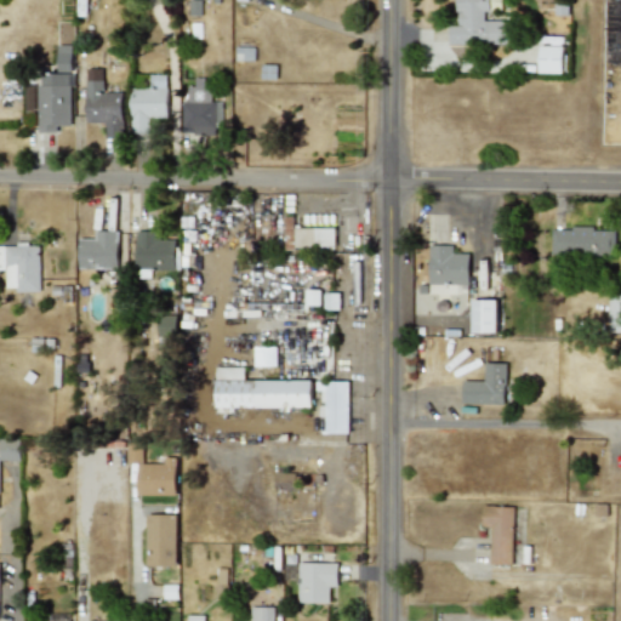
[(488,0),(456,0),(456,26),(448,26),(448,44),(503,44),(503,21),(488,21),(488,0)]
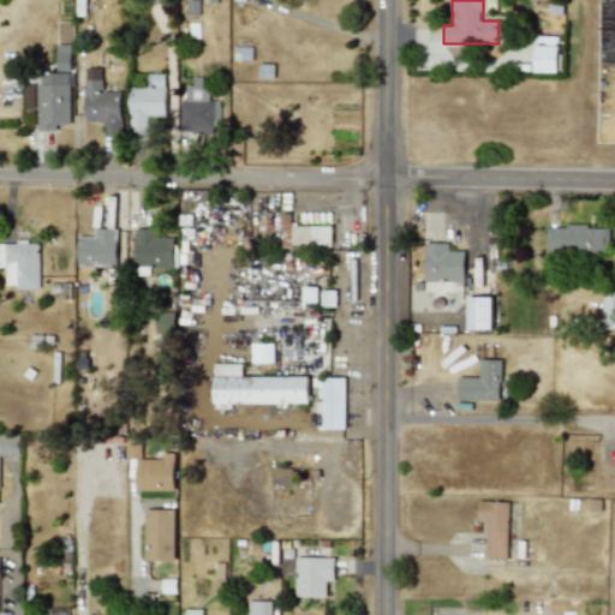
[(533,45),(533,72),(557,72),(557,35),(544,35),(544,45),(533,45)]
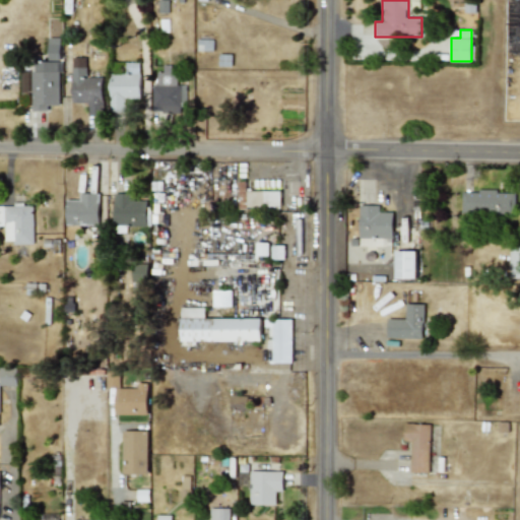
[(57,38),(47,38),(48,60),(57,59),(56,42),(57,42),(57,38)]
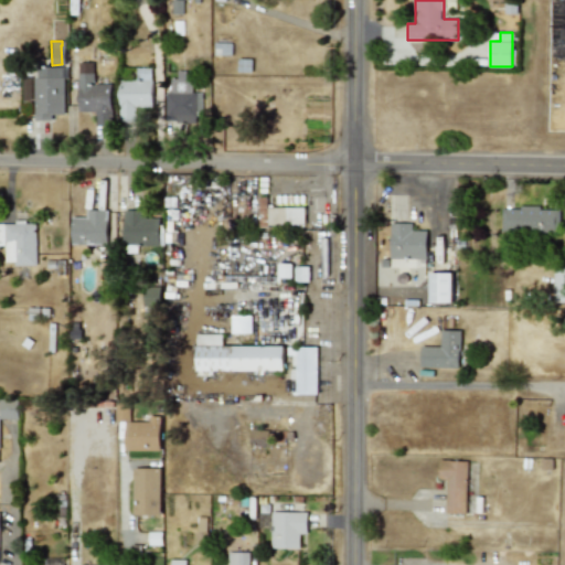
[(63,114),(63,66),(33,67),(34,120),(51,119),(51,115),(63,114)]
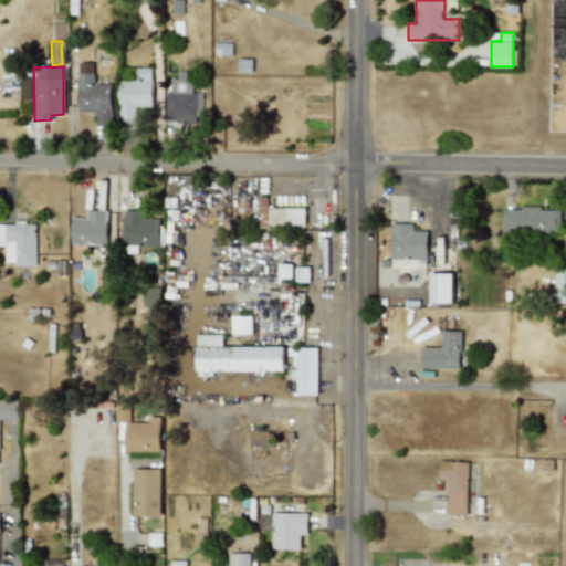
[(152,106),(152,67),(136,67),(135,80),(119,80),(118,122),(135,122),(135,106),(152,106)]
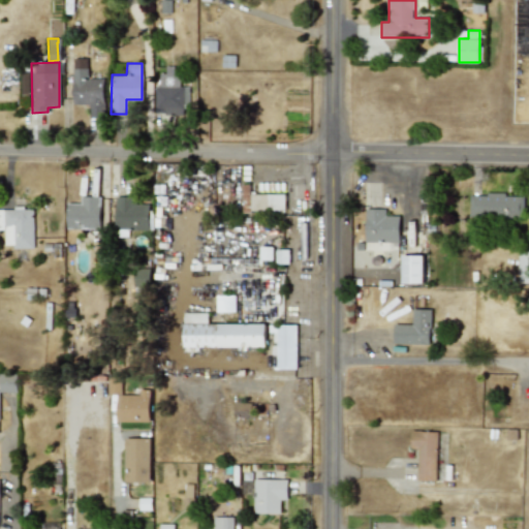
[(154,114),(183,114),(184,106),(188,106),(189,87),(179,86),(180,73),(174,73),(174,65),(165,65),(165,73),(159,73),(159,86),(155,86),(154,114)]
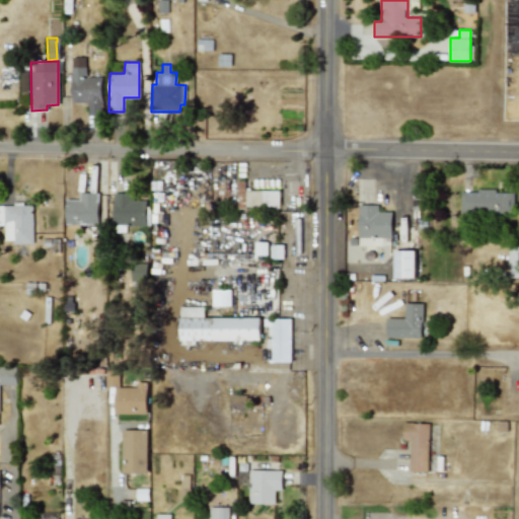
[(70,67),(71,102),(86,102),(87,115),(102,115),(101,76),(85,77),(85,67),(70,67)]
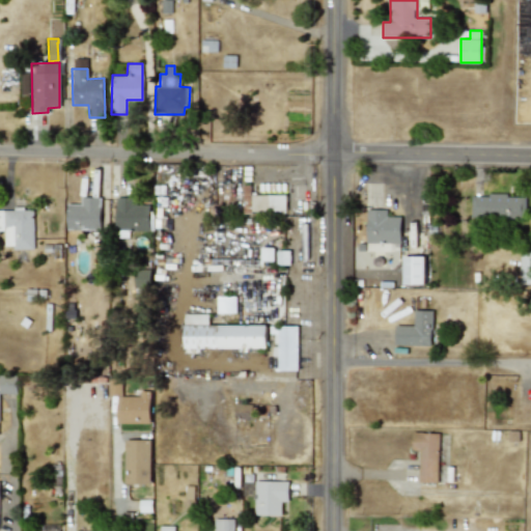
[(250,195),(250,185),(243,185),(243,212),(286,211),(285,194),(250,195)]
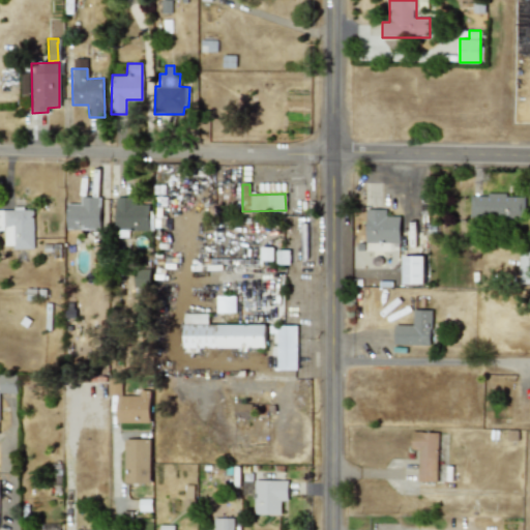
[(525,195),(470,194),(470,216),(524,217),(525,195)]
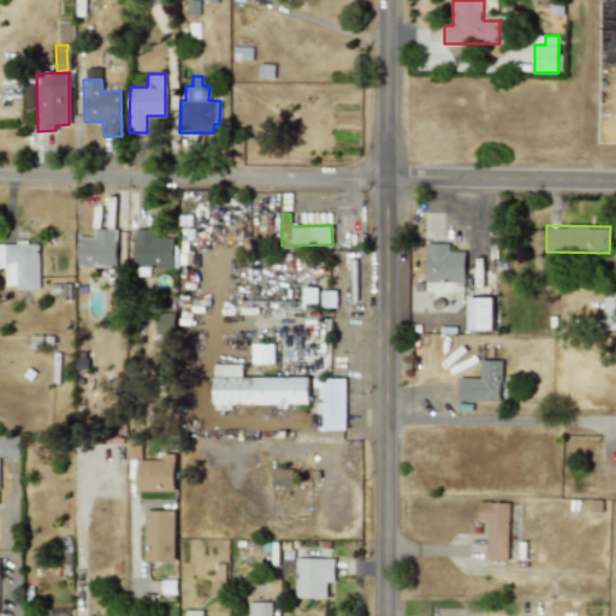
[(77,236),(77,265),(116,266),(116,229),(93,227),(93,236),(77,236)]
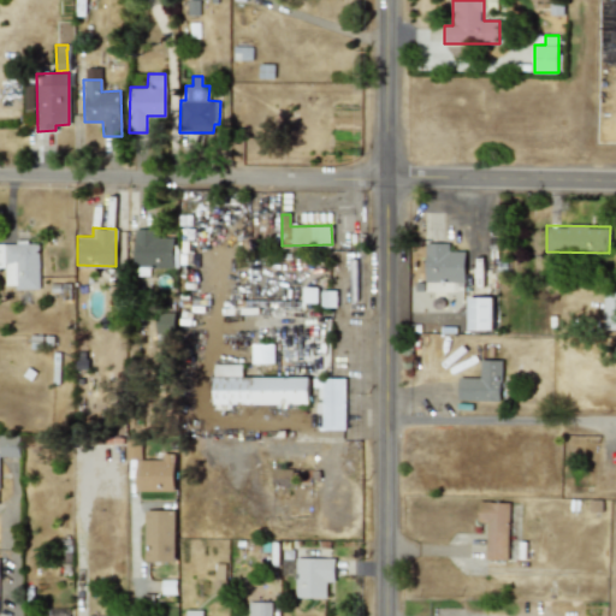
[(0,242),(0,267),(5,267),(5,288),(39,288),(37,242),(0,242)]
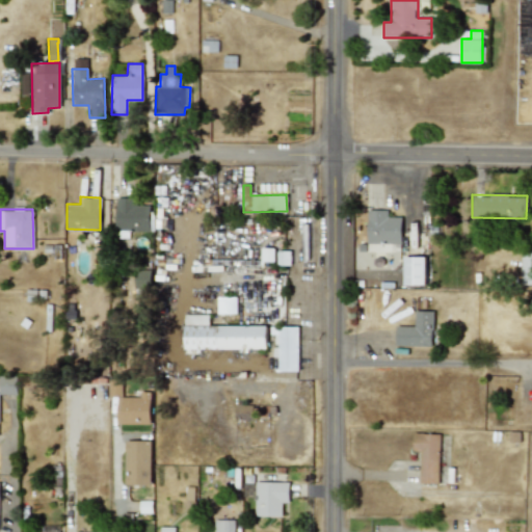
[(401,243),(401,216),(387,216),(388,210),(367,209),(366,242),(401,243)]
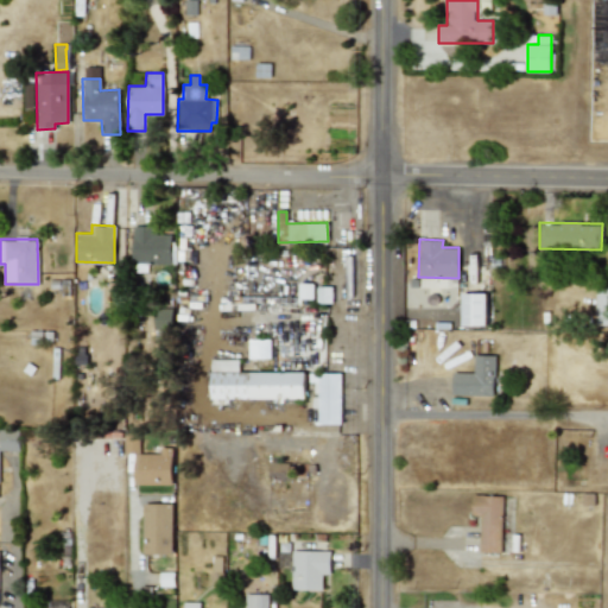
[(312,283),(299,283),(298,298),(312,298),(312,283)]
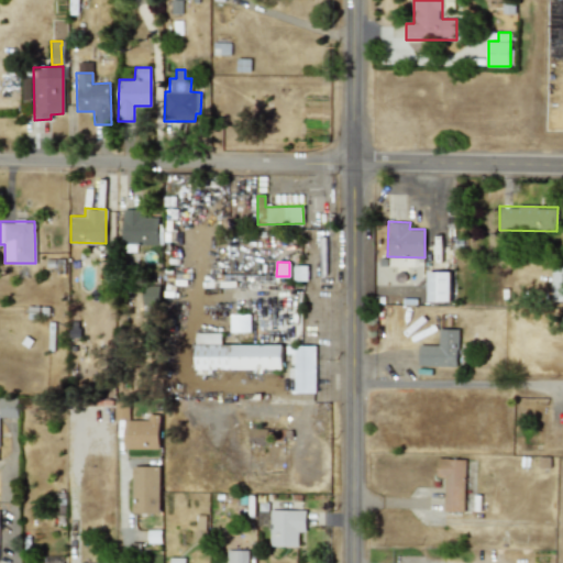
[(562,265),(551,265),(550,300),(562,300),(562,265)]
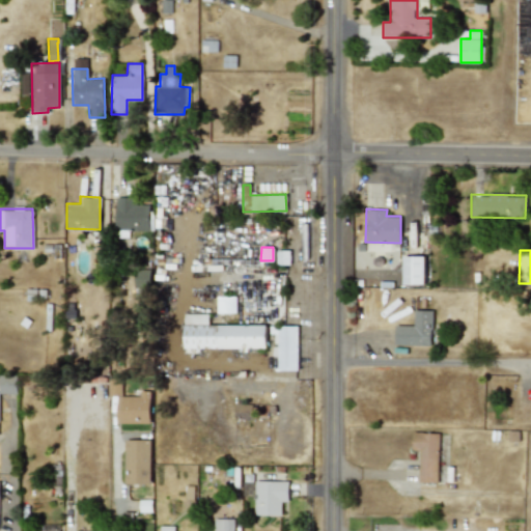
[(403,284),(424,284),(424,256),(402,256),(403,284)]
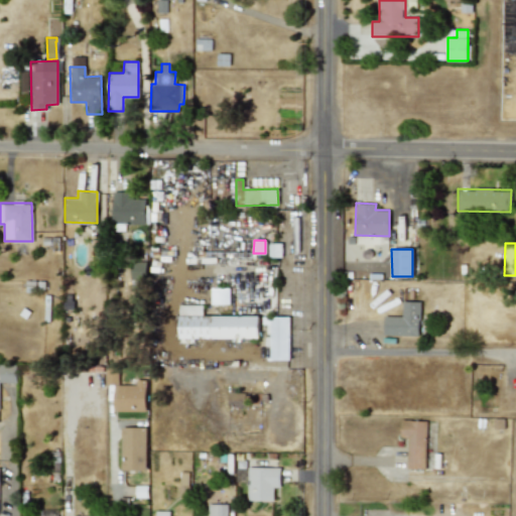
[(146,261),(130,262),(131,279),(146,278),(146,261)]
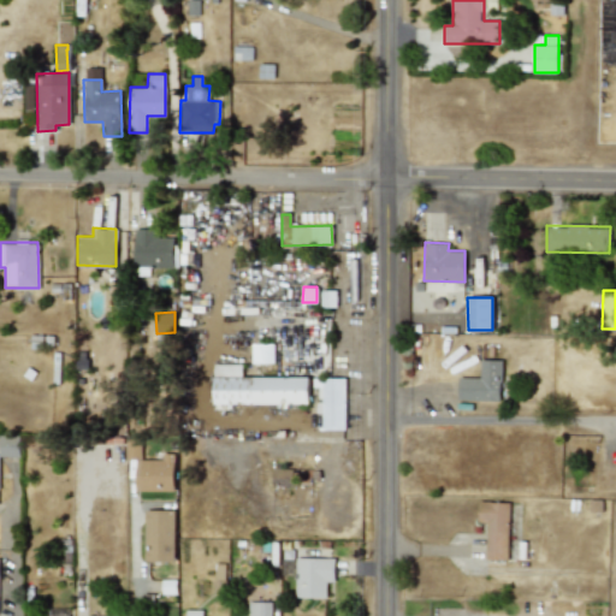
[(273,343),(252,343),(252,362),(273,362),(273,343)]
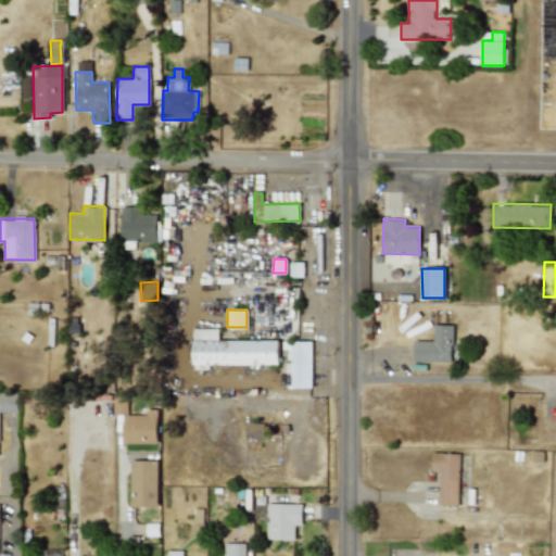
[(414,340),(413,361),(452,362),(453,325),(433,325),(433,341),(414,340)]
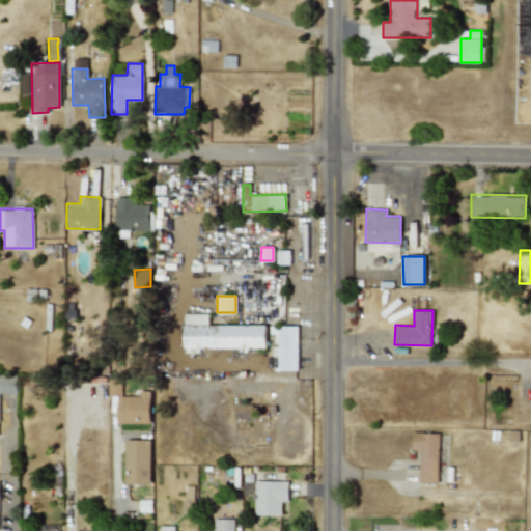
[(266,325),(208,325),(208,313),(184,313),(185,348),(266,348),(266,325)]
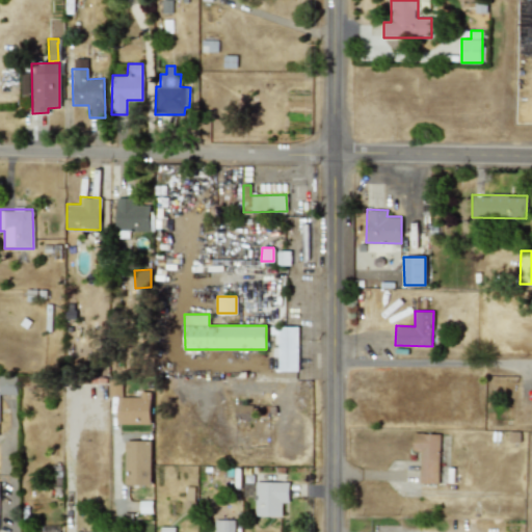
[(297,326),(269,326),(270,334),(277,334),(277,371),(298,371),(297,326)]
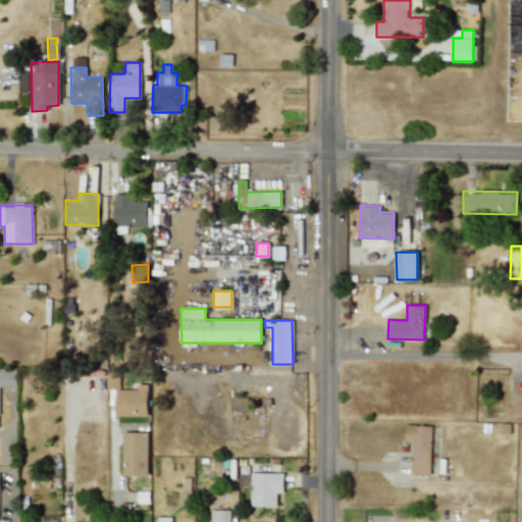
[(16,368),(0,368),(0,386),(16,386),(16,368)]
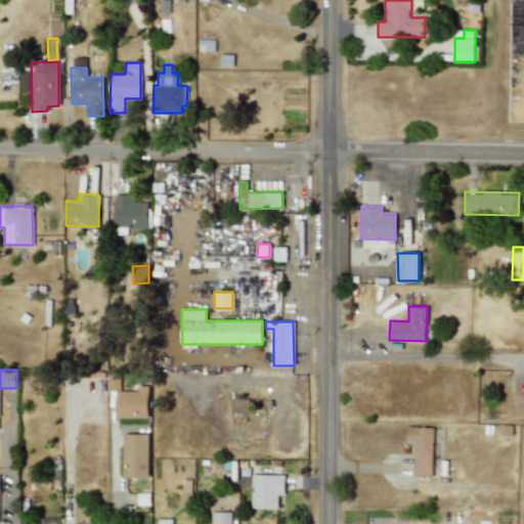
[(148,418),(148,386),(138,386),(138,390),(120,390),(120,373),(107,373),(106,390),(116,390),(116,418),(148,418)]
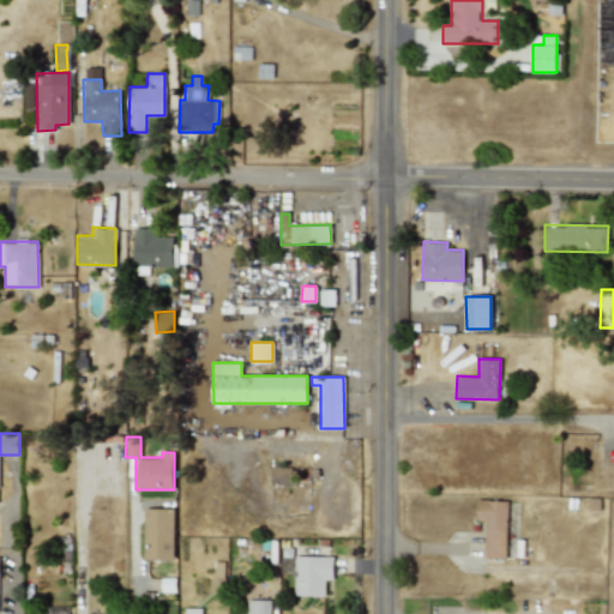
[(483,557),(505,558),(506,500),(476,499),(476,521),(485,522),(483,557)]
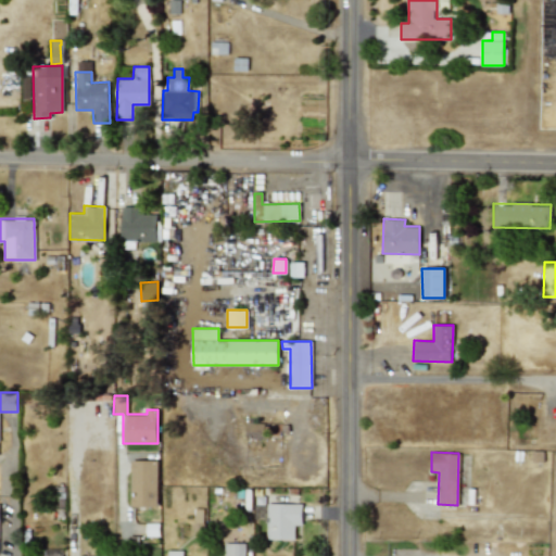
[(130,506),(158,506),(159,460),(131,459),(130,506)]
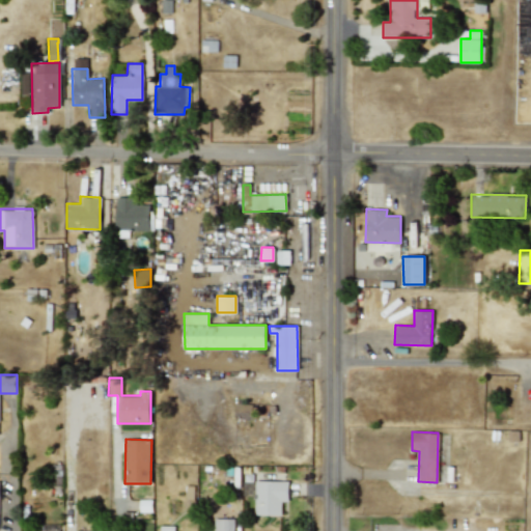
[(288,481),(255,480),(254,514),(281,515),(281,501),(287,501),(288,481)]
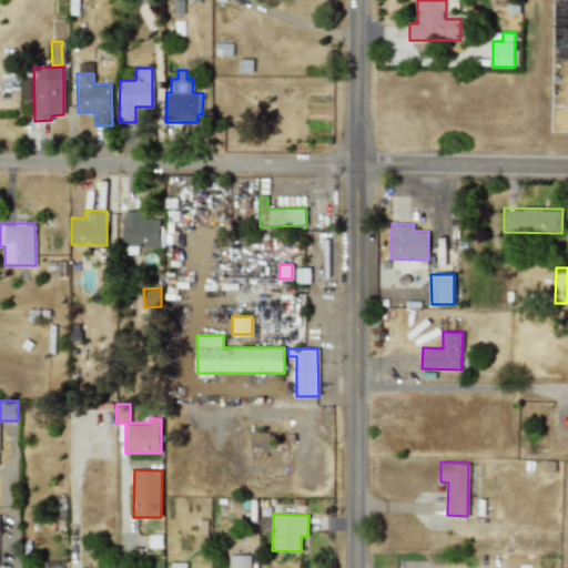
[(251,567),(251,555),(229,555),(229,567),(251,567)]
